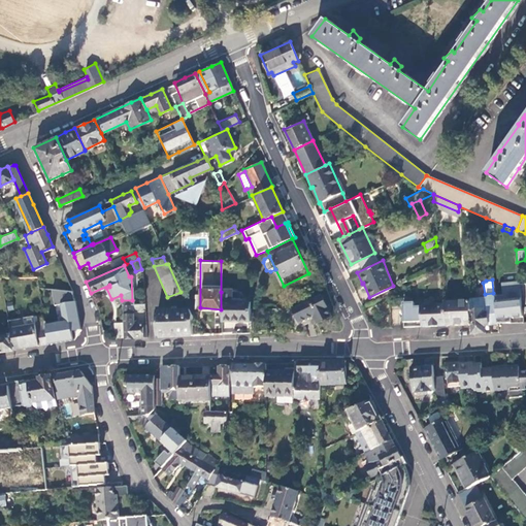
[(496,323),(510,322),(508,318),(522,317),(521,306),(519,283),(518,280),(500,282),(501,293),(493,293),(496,323)]
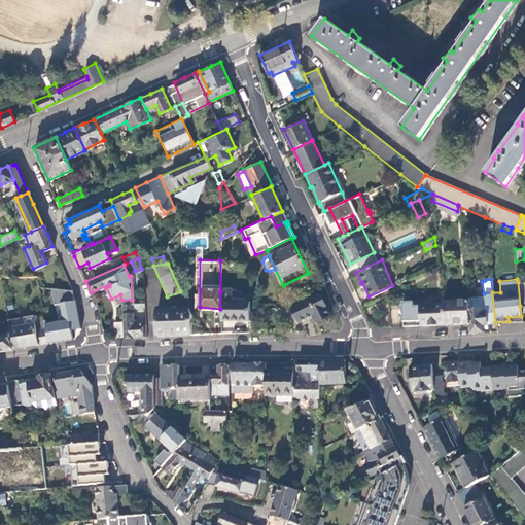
[(248,317),(248,301),(229,301),(230,291),(220,291),(220,309),(220,316),(248,317)]
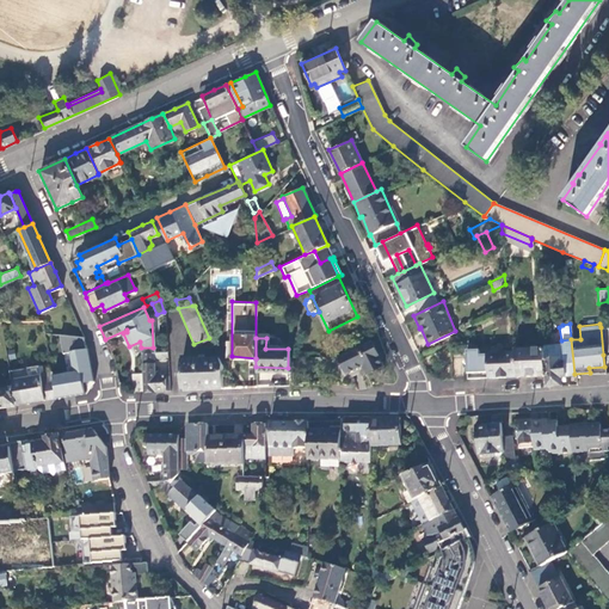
[(574,374),(571,339),(561,340),(561,344),(542,346),(542,348),(545,374),(546,386),(555,385),(560,385),(559,375),(574,374)]
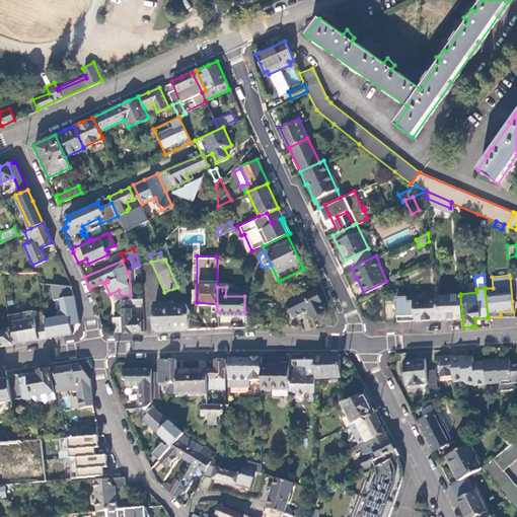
[(324,309),(314,289),(287,301),(280,301),(289,321),(308,312),(310,316),(324,309)]
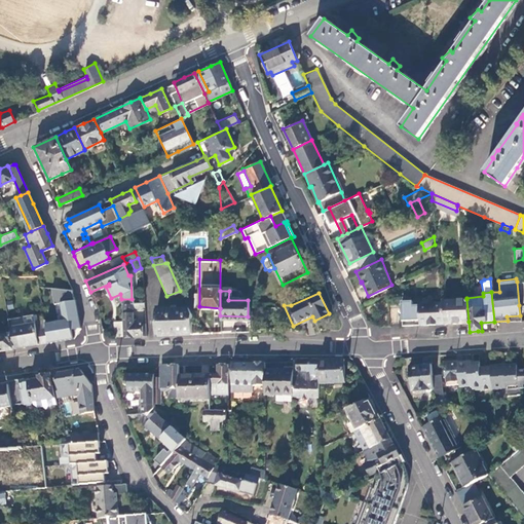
[(63,319),(43,322),(44,328),(46,342),(61,339),(74,337),(72,327),(79,326),(74,298),(60,301),(63,319)]
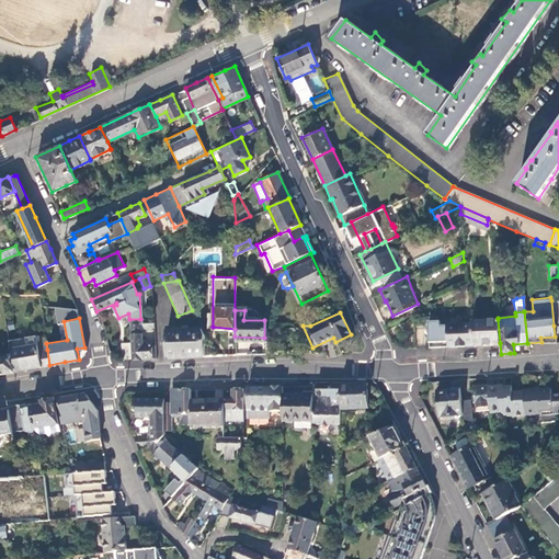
[(426,320),(428,328),(424,331),(428,333),(428,341),(438,340),(440,345),(447,345),(445,323),(438,324),(438,319),(426,320)]
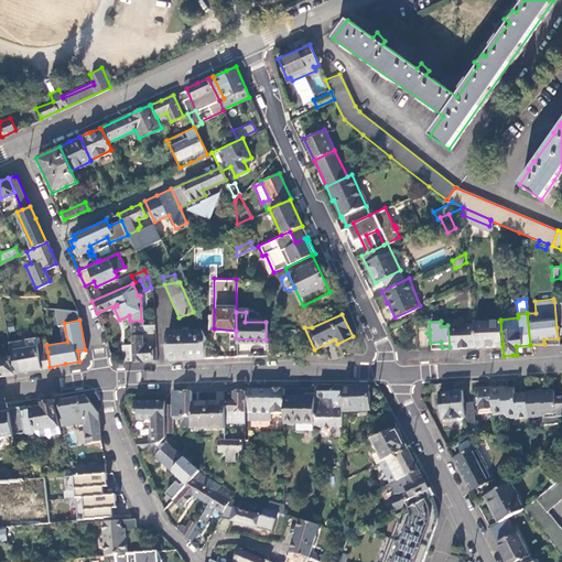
[(503,345),(500,321),(473,322),(473,324),(475,346),(487,346),(503,345)]
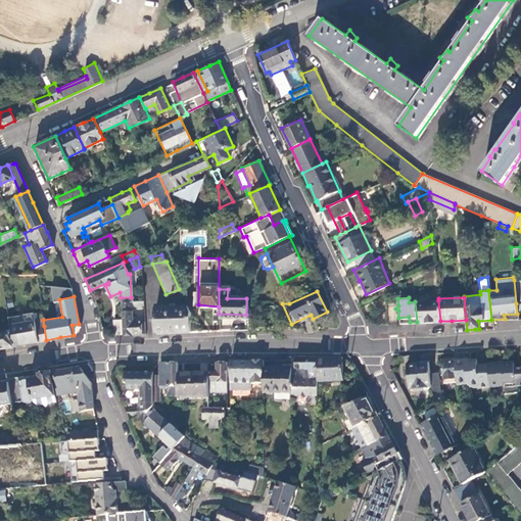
[(440,321),(438,300),(415,301),(417,322),(440,321)]
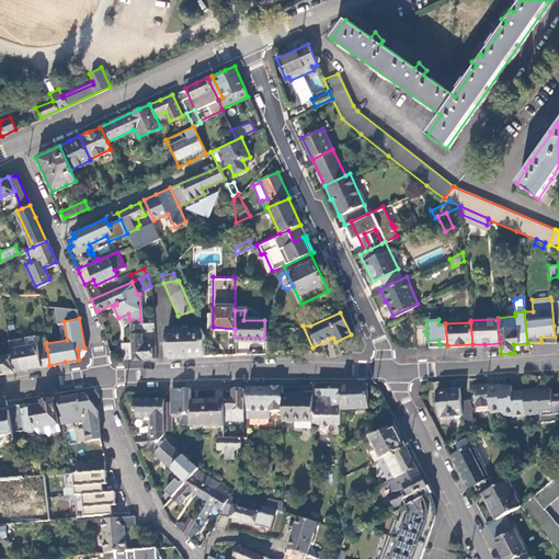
[(132,356),(132,358),(139,358),(151,357),(150,343),(140,344),(140,328),(140,323),(139,323),(129,323),(130,343),(132,356)]
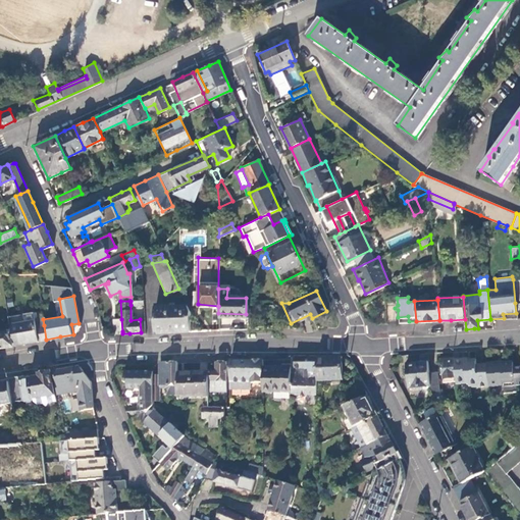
[(189,311),(186,305),(172,306),(172,302),(167,302),(165,306),(152,307),(154,332),(173,331),(190,330),(189,311)]
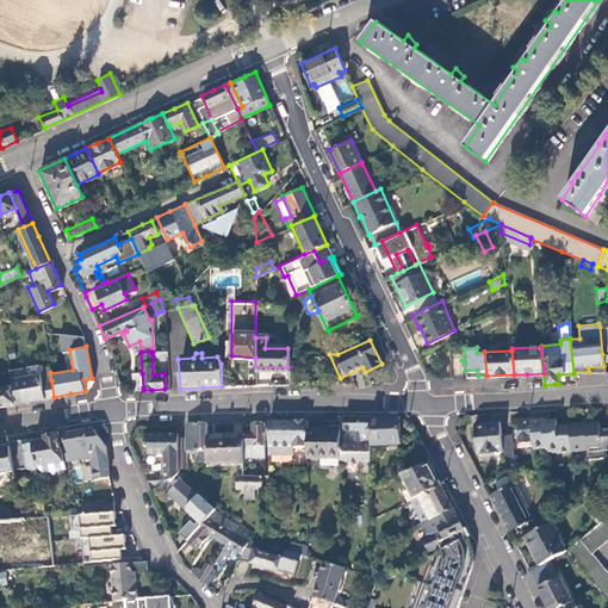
[(37,364),(8,368),(11,386),(14,404),(31,401),(44,398),(41,382),(37,364)]
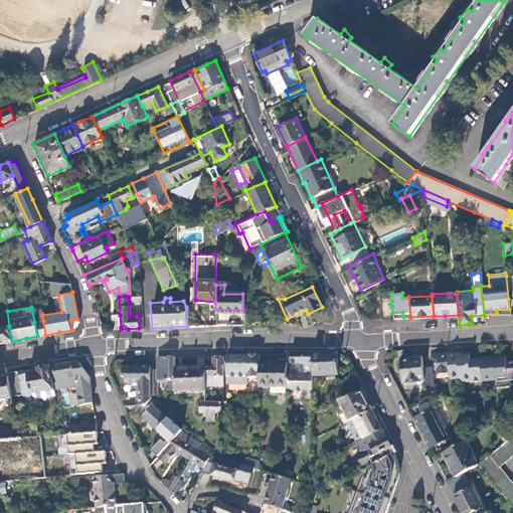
[(121,327),(120,315),(112,315),(112,327),(121,327)]
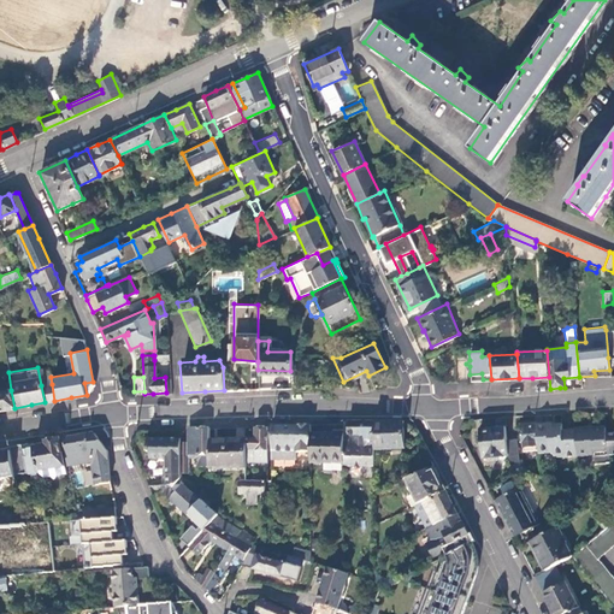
[(52,384),(41,385),(45,402),(54,401),(52,384)]
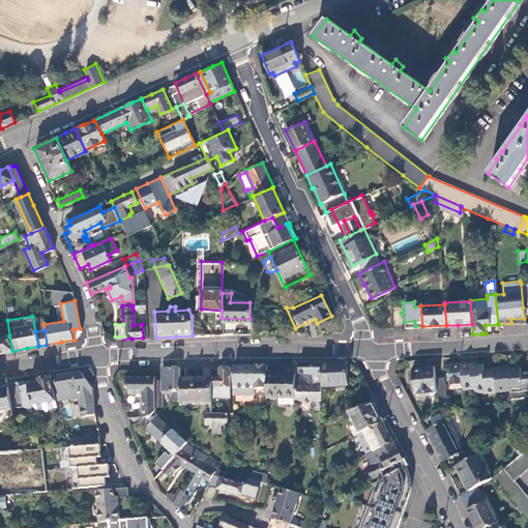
[(12,351),(9,335),(0,336),(0,353),(1,353),(12,351)]
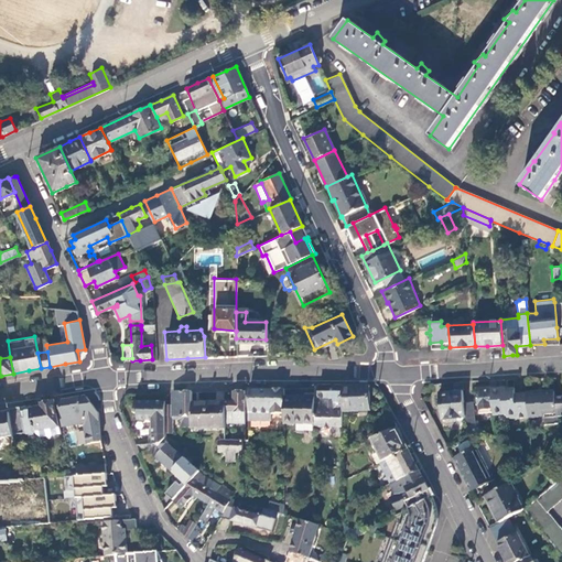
[(342,409),(342,385),(342,384),(328,384),(317,385),(317,397),(320,397),(320,401),(313,401),(313,422),(313,424),(341,424),(342,409)]
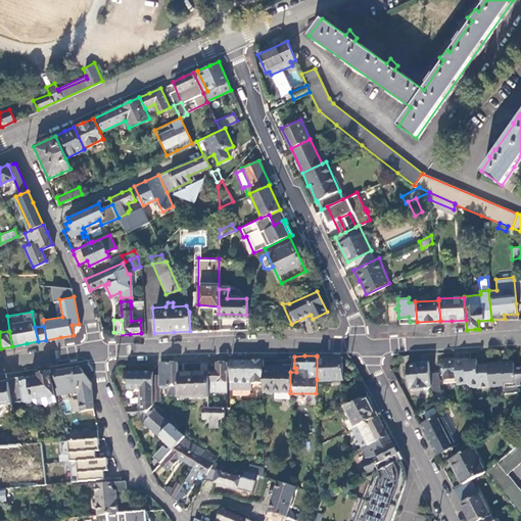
[(342,378),(341,356),(325,357),(317,357),(317,379),(342,378)]
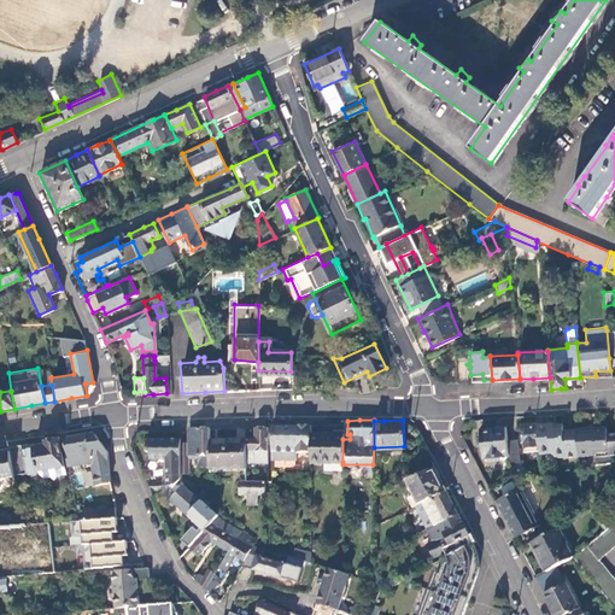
[(536,425),(536,422),(521,423),(523,451),(539,449),(536,425)]
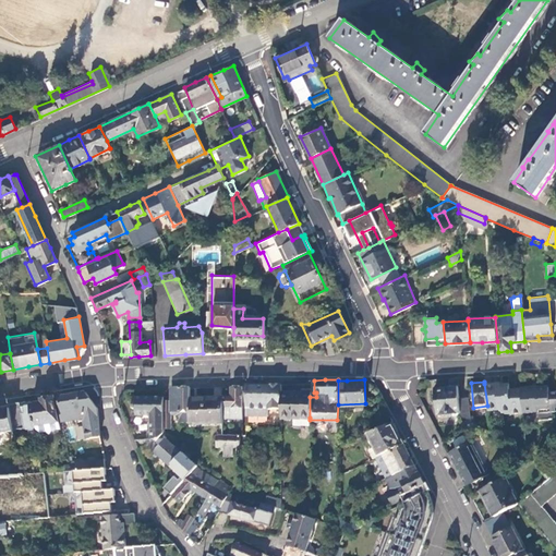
[(507,385),(498,385),(498,383),(484,384),(487,406),(487,409),(497,408),(500,412),(508,411),(508,412),(521,411),(521,410),(519,388),(507,389),(507,385)]
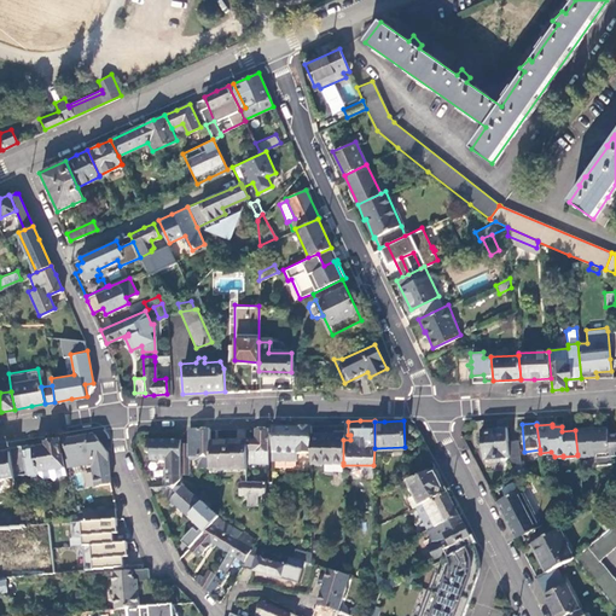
[(302,425),(271,425),(271,459),(296,459),(296,451),(311,451),(311,434),(311,425),(302,425)]
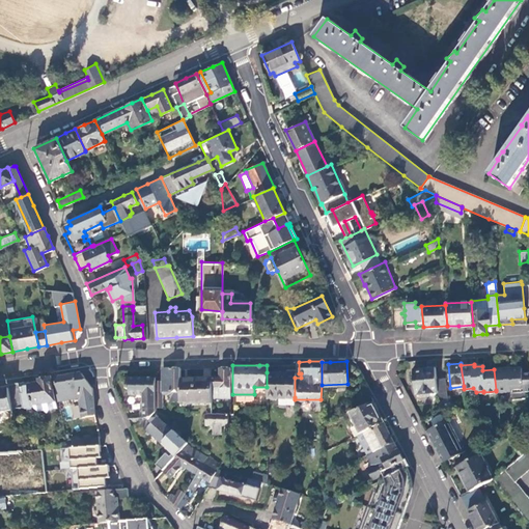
[(521,367),(510,367),(509,365),(494,367),(494,369),(496,390),(510,389),(511,398),(523,397),(523,391),(527,390),(527,387),(528,386),(528,370),(521,372),(521,367)]
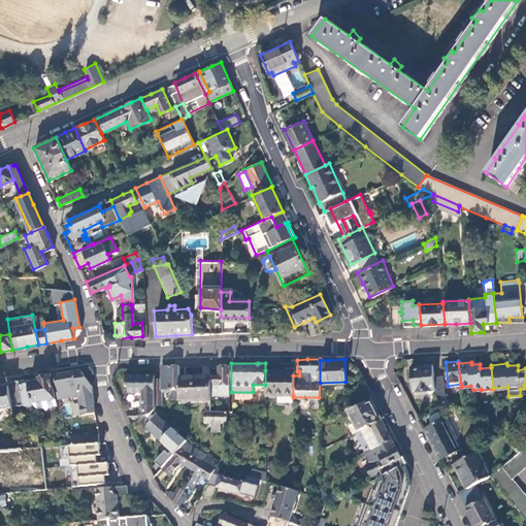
[(433,376),(432,364),(411,366),(414,391),(434,388),(433,376)]
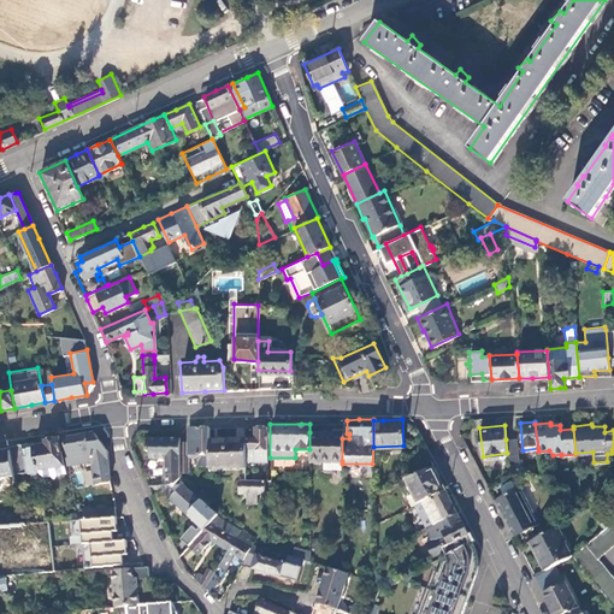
[(208,438),(208,426),(194,426),(188,426),(187,441),(179,441),(179,472),(187,472),(187,453),(196,453),(196,465),(208,465),(208,438)]
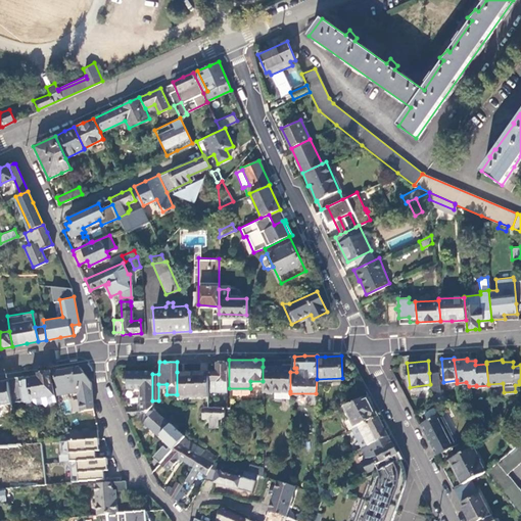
[(216,371),(208,371),(208,372),(208,391),(226,391),(226,362),(216,362),(216,371)]
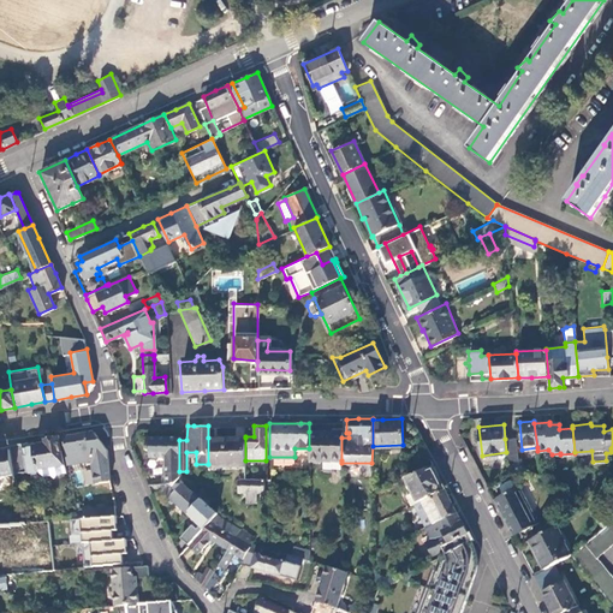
[(341,460),(341,438),(341,429),(331,429),(331,432),(309,432),(309,448),(309,460),(341,460)]
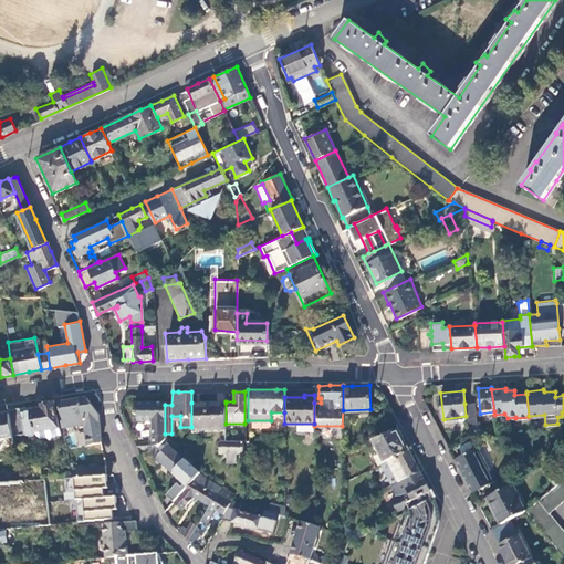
[(85,397),(79,397),(68,399),(56,400),(61,426),(83,423),(85,444),(100,441),(97,413),(85,397)]
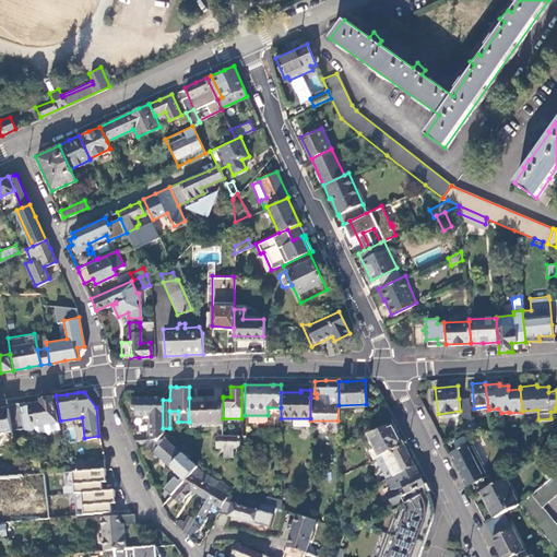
[(163,428),(163,400),(163,396),(132,395),(131,406),(134,409),(134,414),(150,414),(150,429),(145,429),(145,439),(163,436),(163,428)]
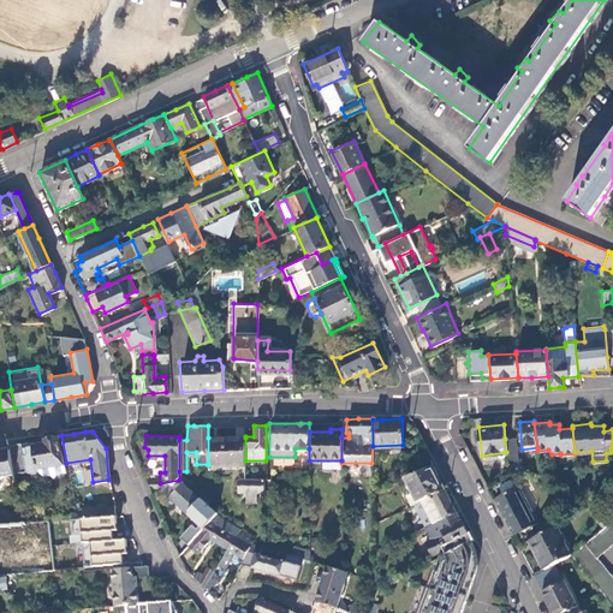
[(64,464),(59,436),(49,438),(45,439),(46,442),(33,445),(24,442),(9,445),(10,448),(13,474),(25,471),(28,472),(30,472),(30,474),(36,472),(36,471),(39,471),(43,476),(49,475),(54,477),(57,474),(65,472),(64,464)]
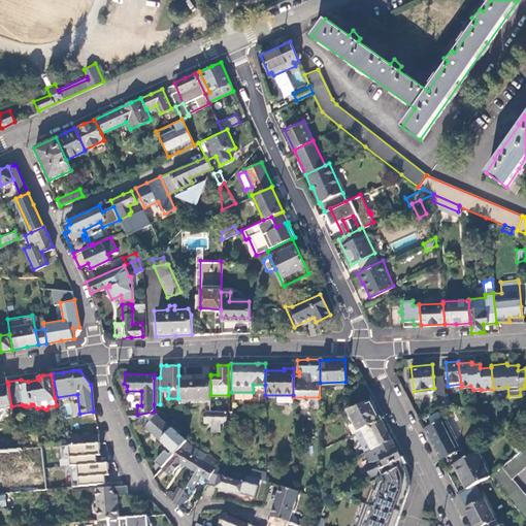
[(210,375),(178,375),(178,398),(178,399),(210,398),(210,395),(210,375)]
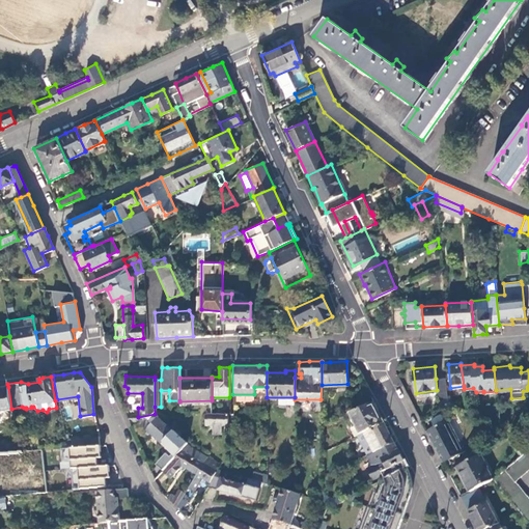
[(438,394),(445,399),(444,378),(436,379),(437,390),(438,394)]
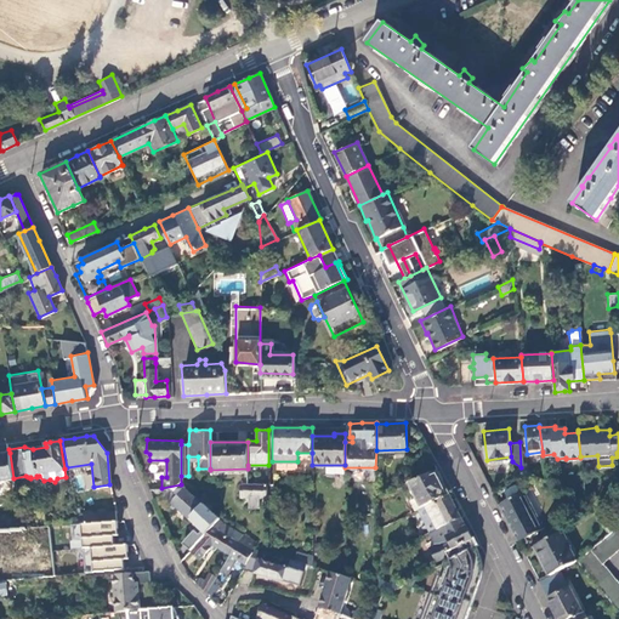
[(0,481),(15,478),(13,478),(10,453),(0,454),(0,481)]
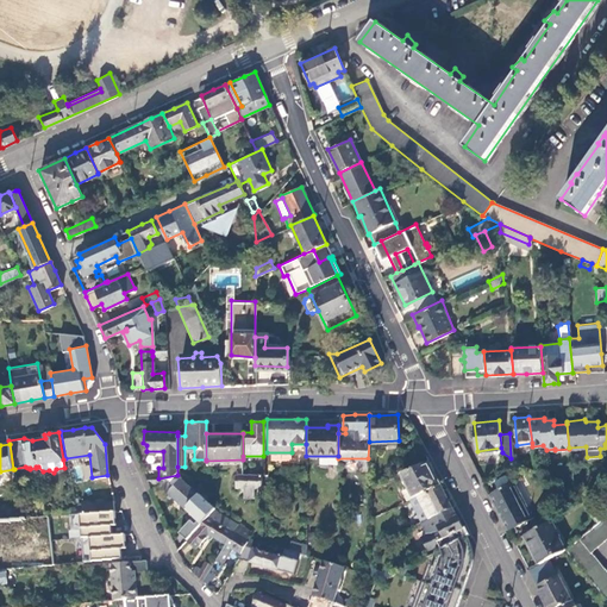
[(433,470),(427,460),(404,471),(415,494),(439,482),(433,470)]
